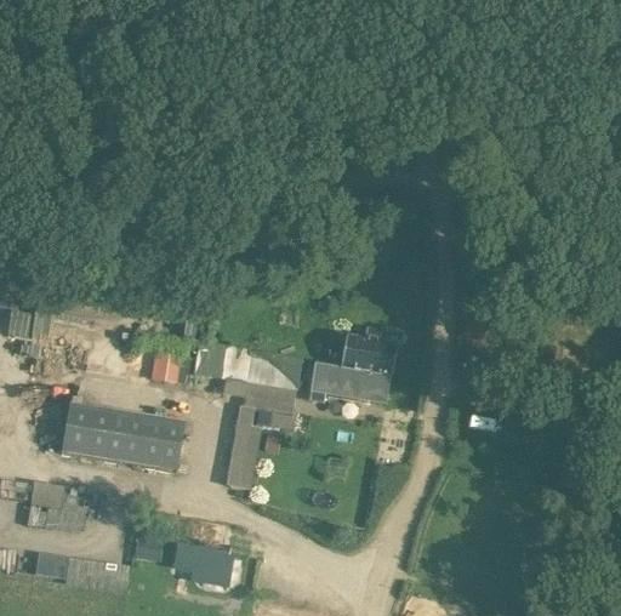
[(342,365),(342,366),(360,369),(355,398),(385,403),(393,346),(346,338),(342,365)]
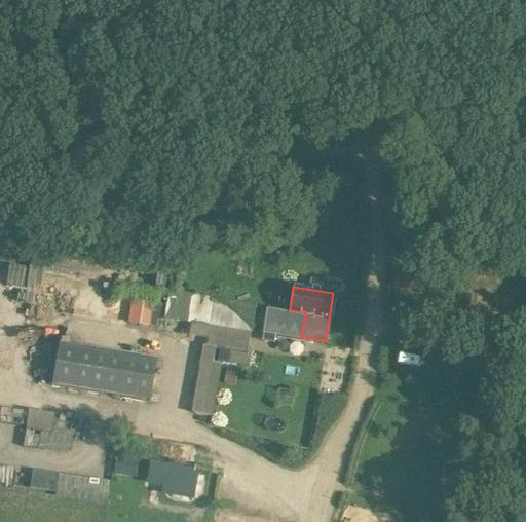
[(255,301),(215,295),(168,288),(163,317),(173,318),(250,330),(255,301)]
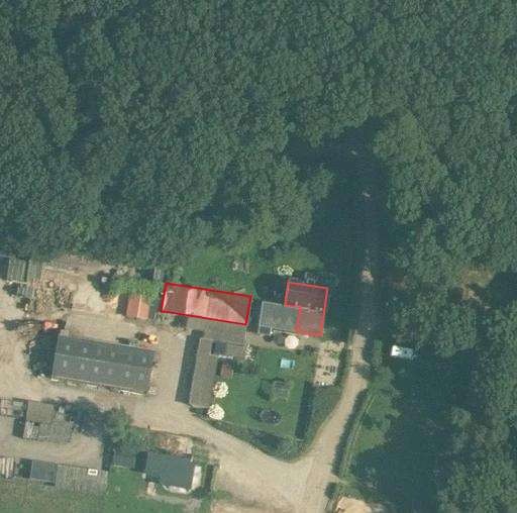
[(145,320),(148,298),(128,294),(124,316),(145,320)]
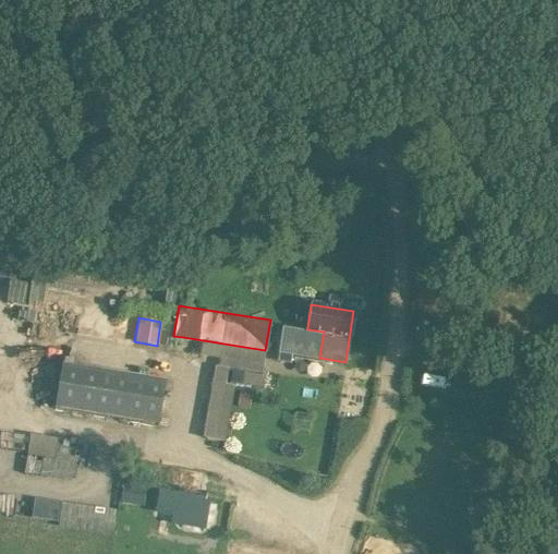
[(307,329),(307,328),(283,325),(279,350),(319,358),(324,332),(307,329)]
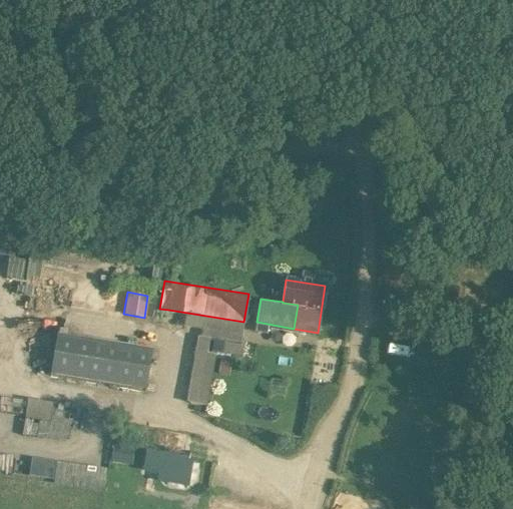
[(151,348),(57,332),(50,372),(144,388),(151,348)]
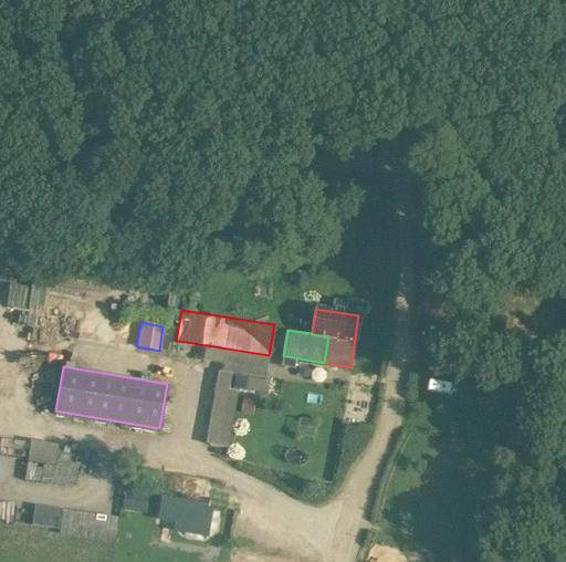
[(236,373),(233,386),(244,387),(247,375),(236,373)]
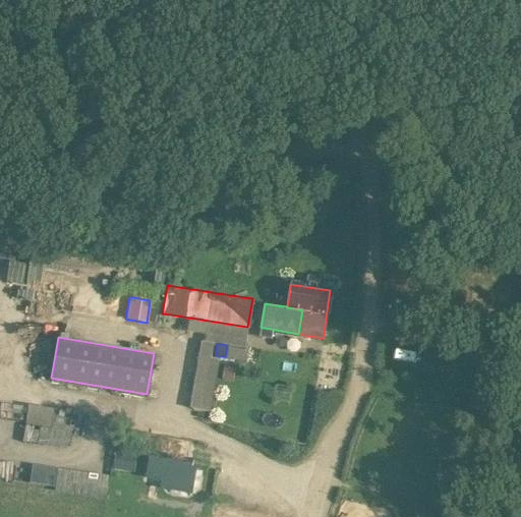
[(224,364),(222,377),(231,378),(233,365),(224,364)]
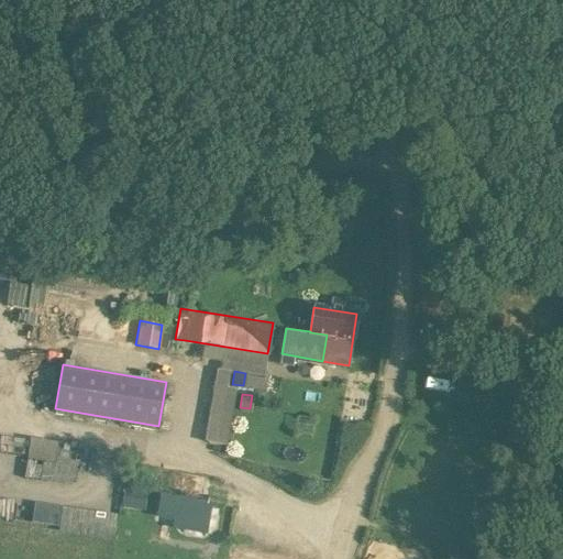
[(4,430),(2,447),(32,450),(30,468),(69,473),(73,453),(84,456),(86,440),(4,430)]
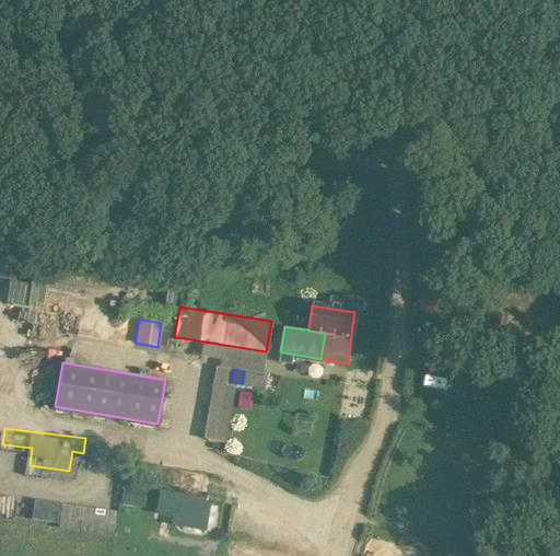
[(139,504),(142,483),(127,479),(126,479),(123,501),(139,504)]
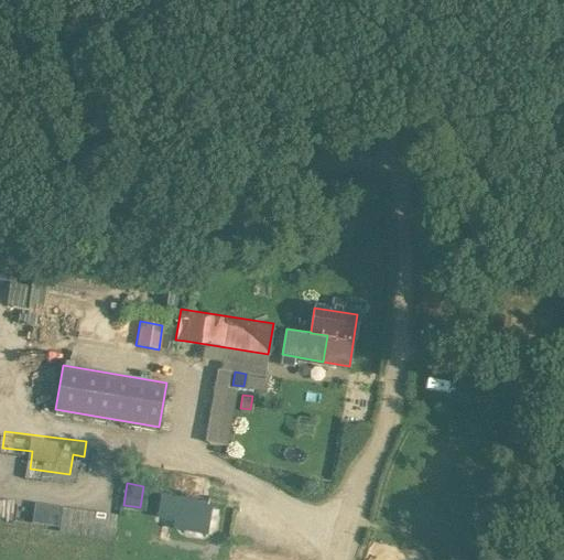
[(174,519),(173,527),(208,532),(214,501),(160,493),(156,516),(174,519)]
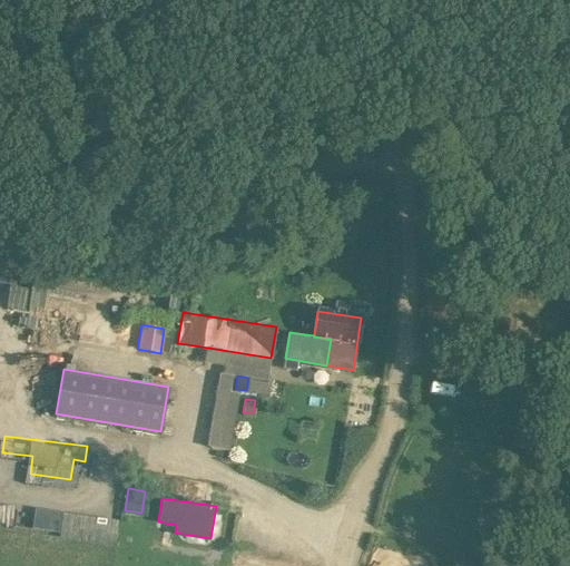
[(0,499),(0,516),(10,517),(10,500),(0,499)]
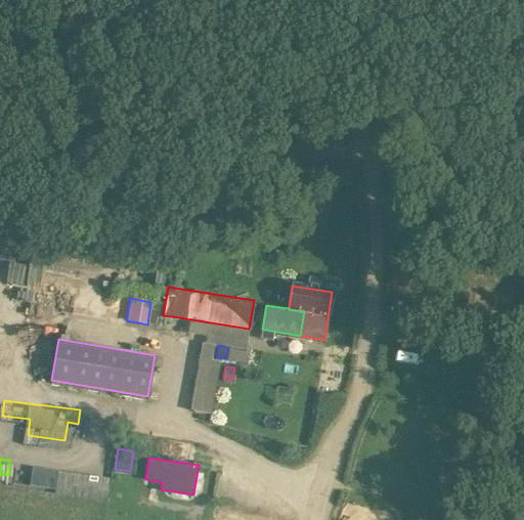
[(53,487),(54,479),(42,477),(41,485),(53,487)]
